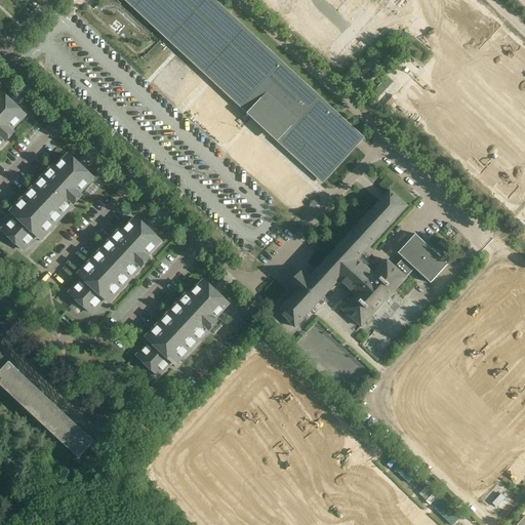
[(134,0),(327,178),(362,140),(210,0),(134,0)]
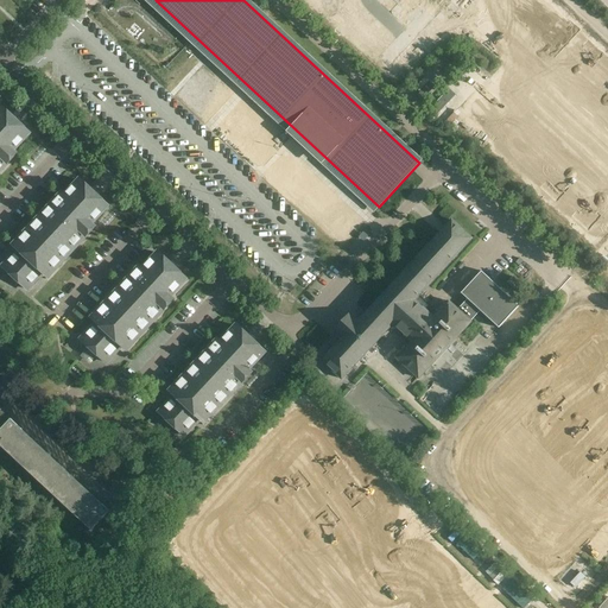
[(164,61),(172,75),(183,69),(173,55),(164,61)]
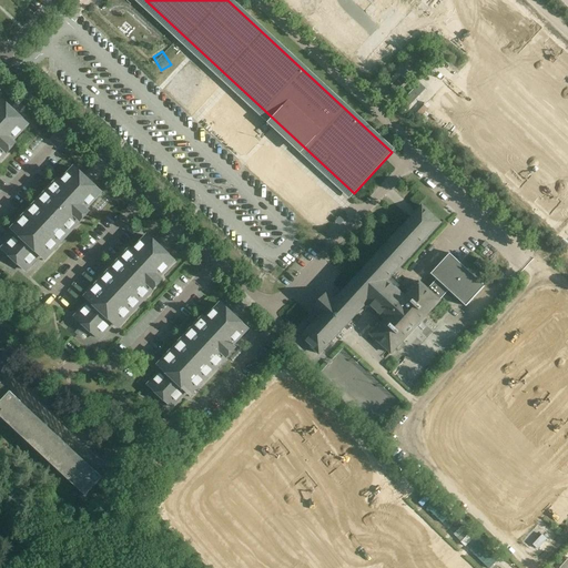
[(391,98),(395,103),(408,91),(404,85),(391,98)]
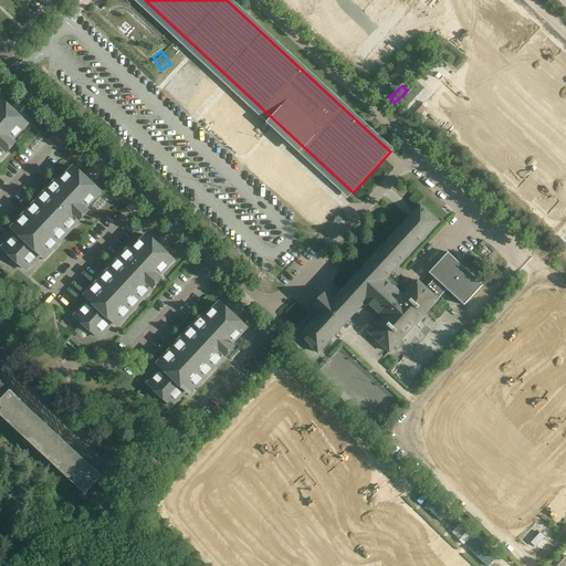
[(0,163),(18,144),(16,142),(30,126),(0,97),(0,163)]
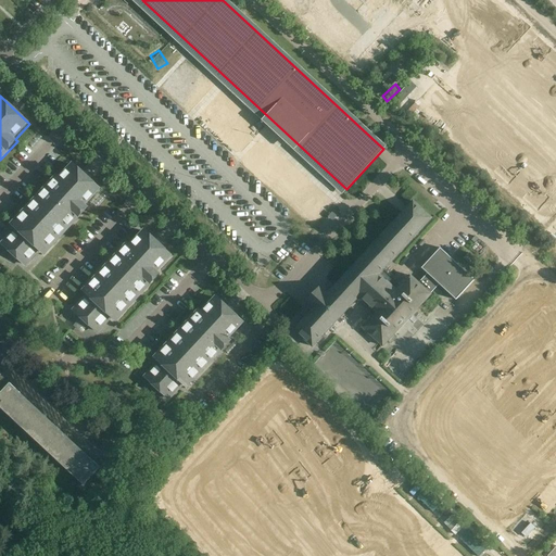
[(89,207),(87,205),(102,190),(72,163),(58,178),(55,175),(10,224),(14,228),(0,242),(0,243),(25,268),(40,252),(45,256),(89,207)]
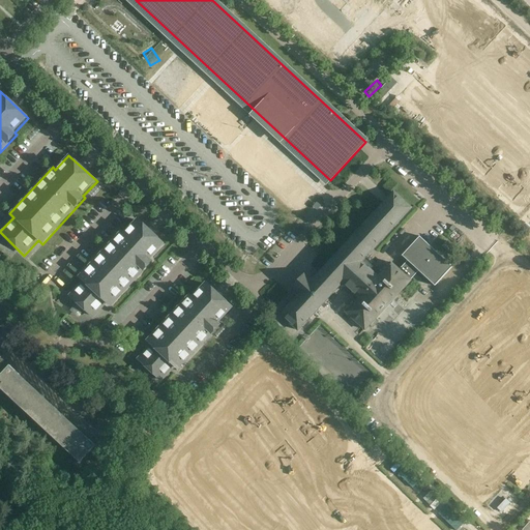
[(401,258),(406,263),(400,269),(391,262),(378,275),(363,262),(413,208),(393,190),(313,280),(305,272),(290,289),(296,296),(280,315),(298,331),(342,284),(357,298),(344,313),(365,331),(370,327),(372,329),(378,323),(375,321),(418,274),(434,288),(451,269),(418,238),(401,258)]
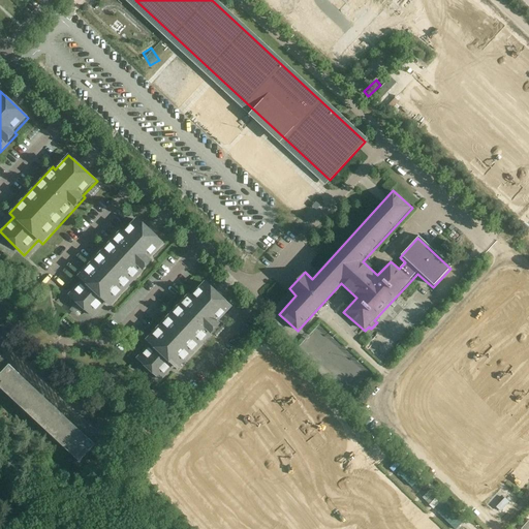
[(153,261),(151,259),(165,244),(137,218),(123,232),(121,230),(78,277),(82,280),(68,294),(93,318),(106,304),(111,308),(153,261)]
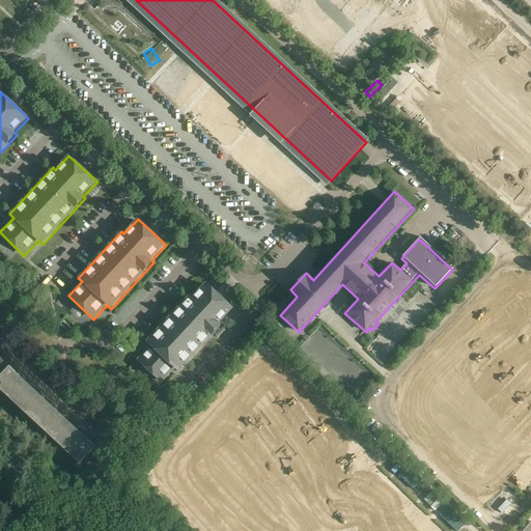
[(448,242),(443,247),(452,255),(457,251),(448,242)]
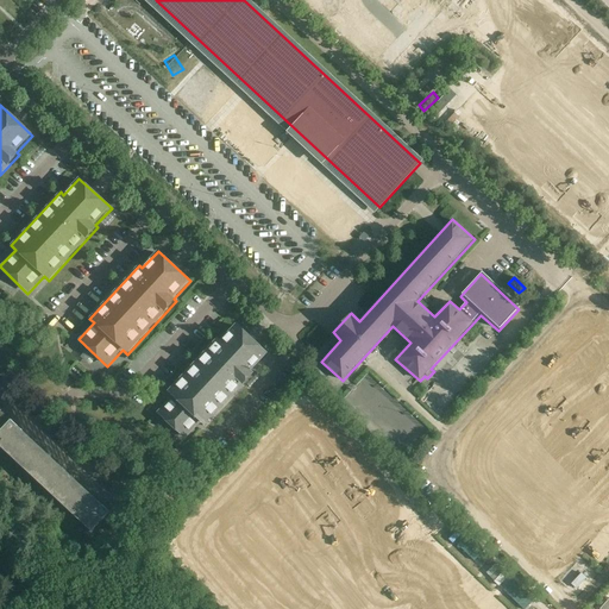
[(255,374),(252,371),(268,353),(237,324),(220,340),(218,338),(167,391),(171,396),(156,413),(186,439),(201,422),(206,427),(255,374)]
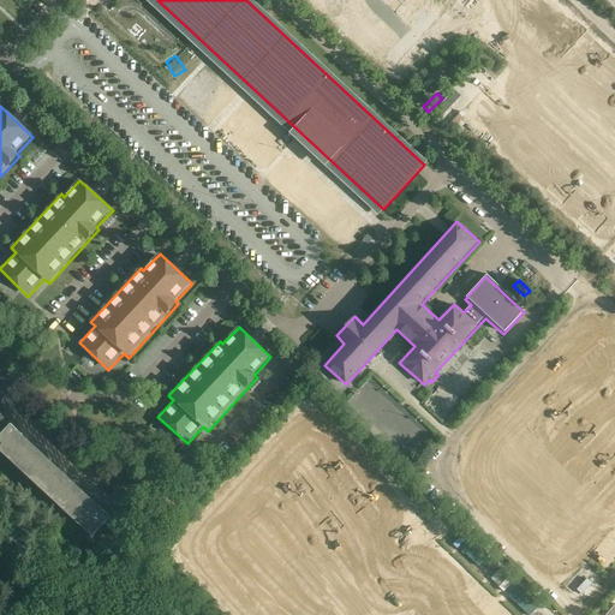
[(431,394),(454,416),(495,371),(478,356),(476,358),(469,352),(461,360),(464,363),(458,370),(463,375),(457,381),(449,375),(431,394)]
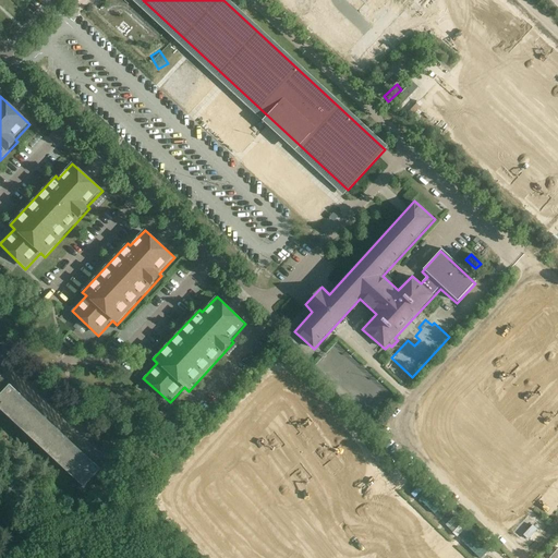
[(100,470),(10,386),(0,396),(0,409),(84,487),(100,470)]
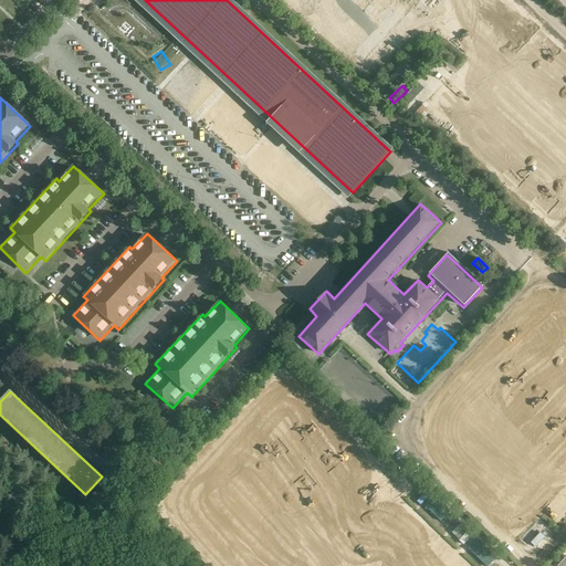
[(458,520),(453,516),(449,521),(453,525),(458,520)]
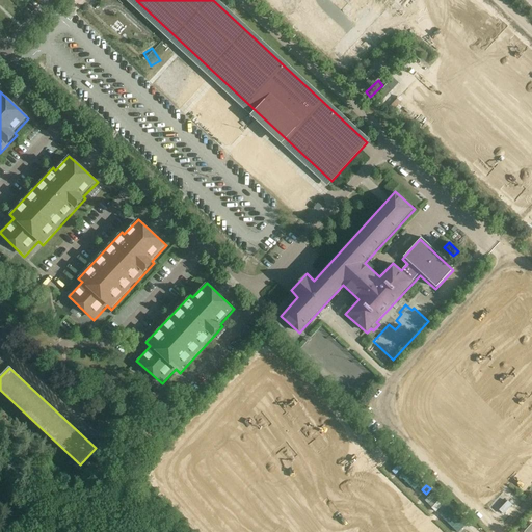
[(503,514),(512,505),(508,501),(499,510),(503,514)]
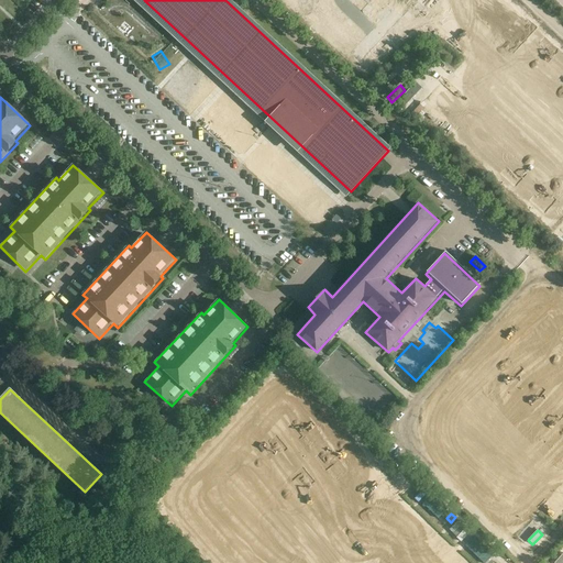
[(474,538),(465,545),(483,562),(485,562),(493,555),(494,554),(474,537),(474,538)]
